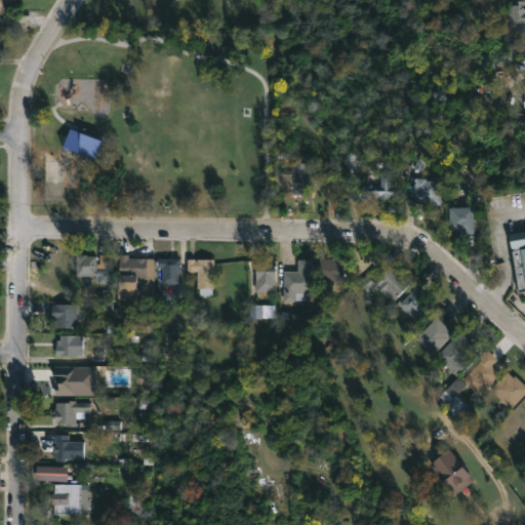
[(0,0),(13,0),(13,6),(7,7),(7,13),(0,13),(0,0)]
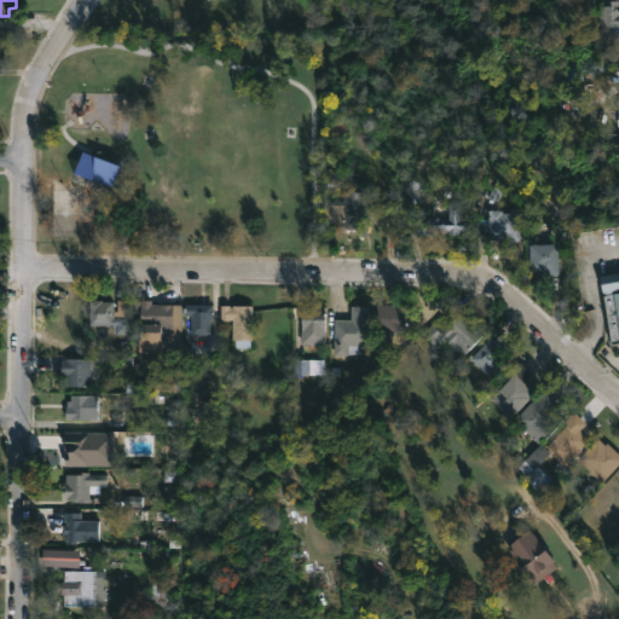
[(618,27),(618,0),(614,0),(614,6),(600,6),(600,28),(618,27)]
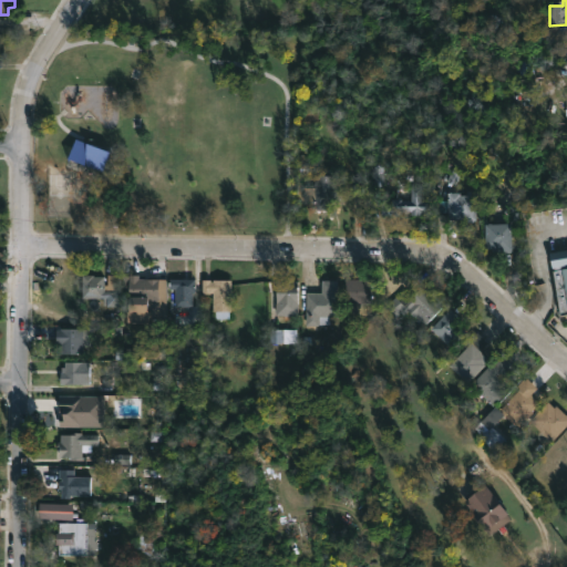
[(109,168),(76,168),(76,147),(109,147),(109,168)]
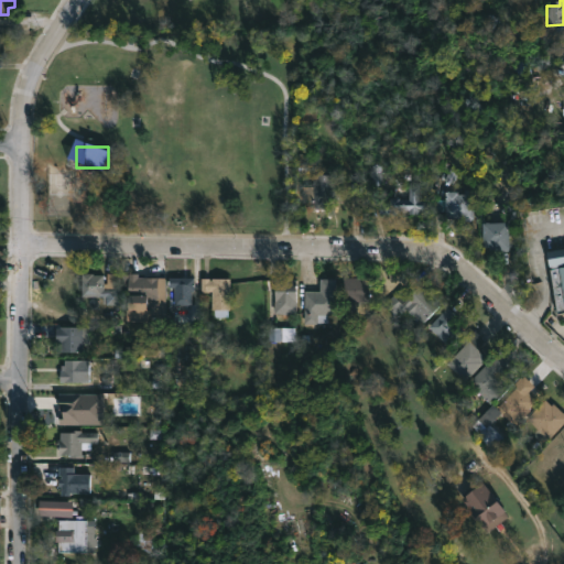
[(332,167),(332,174),(335,174),(335,195),(326,195),(326,209),(313,209),(313,199),(301,199),(302,187),(312,187),(312,167),(332,167)]
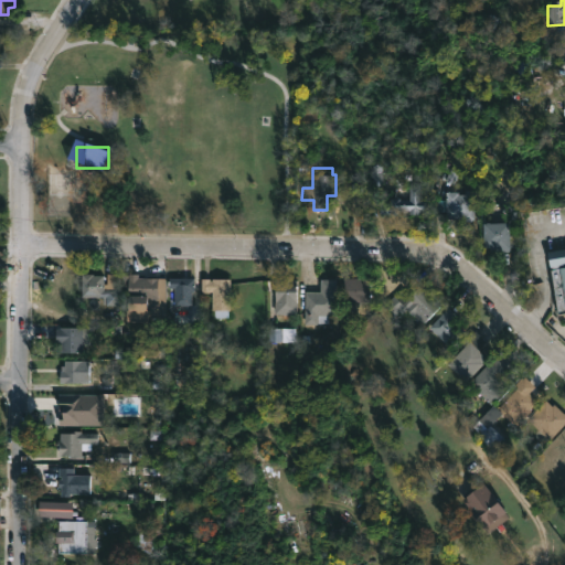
[(419,187),(419,201),(424,201),(424,210),(418,210),(418,214),(408,214),(408,210),(401,210),(401,213),(380,213),(380,203),(388,203),(388,196),(409,199),(411,187),(419,187)]
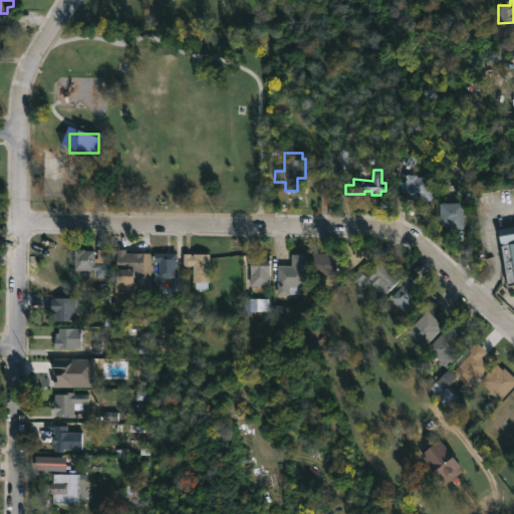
[(417,175),(417,177),(431,177),(431,199),(430,199),(430,201),(424,202),(423,197),(406,197),(406,175),(417,175)]
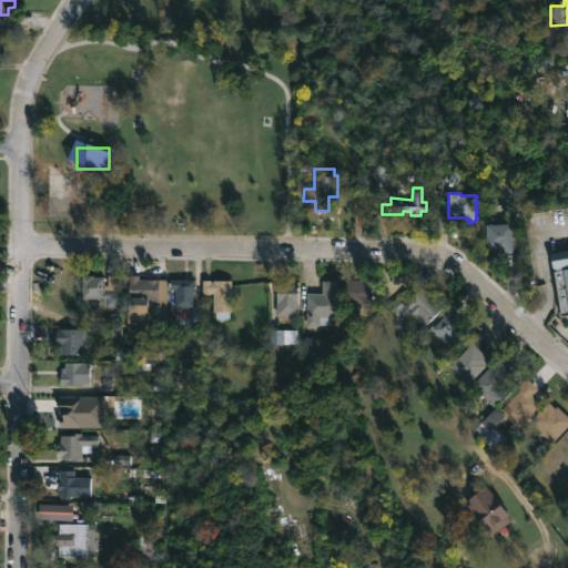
[(513,224),(513,252),(494,252),(494,249),(487,249),(486,224),(513,224)]
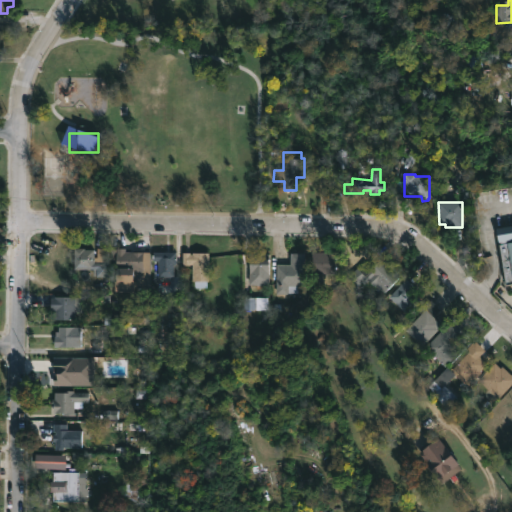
[(511,224),(511,284),(505,285),(497,227),(511,224)]
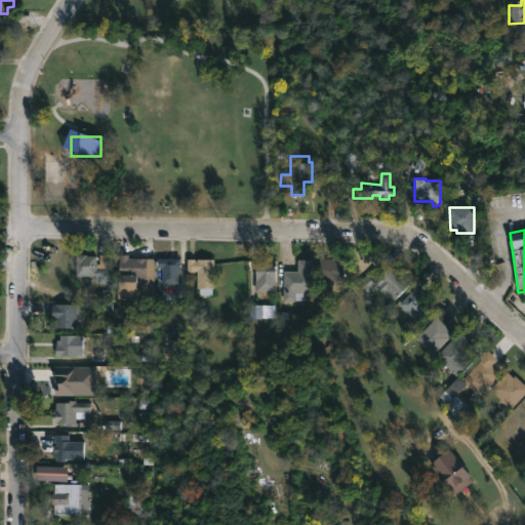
[(111,254),(111,283),(97,283),(97,276),(76,276),(76,254),(96,255),(96,265),(99,265),(99,254),(111,254)]
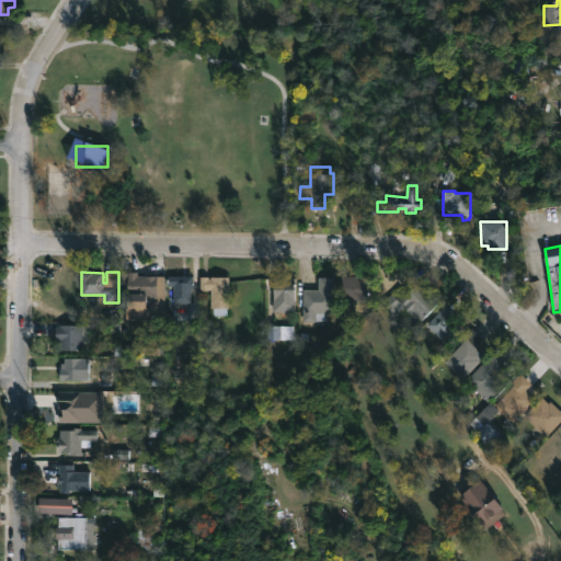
[(137,272),(137,276),(157,276),(157,308),(146,308),(146,318),(126,318),(127,286),(121,286),(121,273),(137,272)]
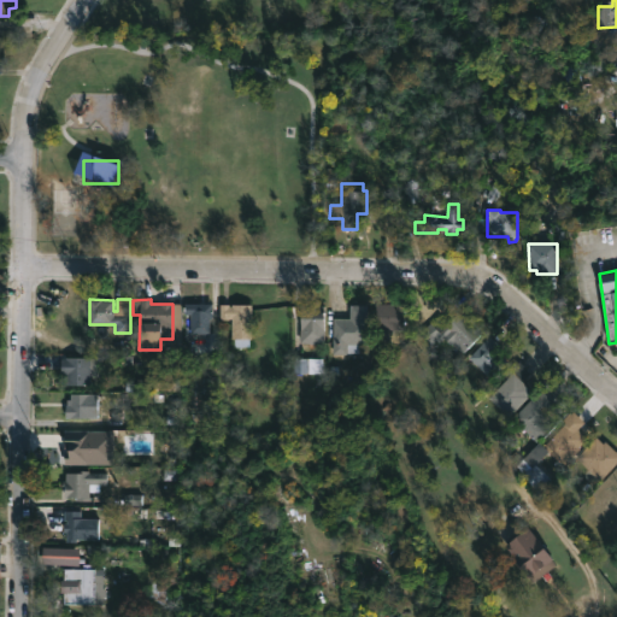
[(323,330),(323,342),(311,342),(311,330),(301,330),(301,305),(310,305),(310,301),(318,300),(318,305),(324,305),(324,330),(323,330)]
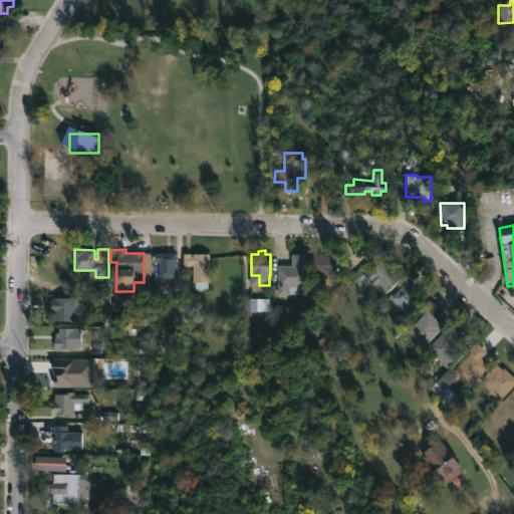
[(174,276),(158,276),(158,260),(156,260),(156,251),(177,252),(177,264),(175,264),(174,276)]
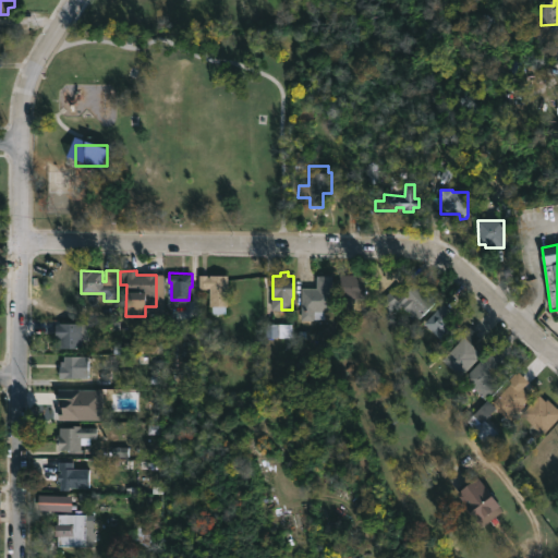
[(207,276),(209,276),(209,274),(228,275),(226,313),(211,313),(211,305),(209,305),(210,287),(199,288),(199,274),(207,274),(207,276)]
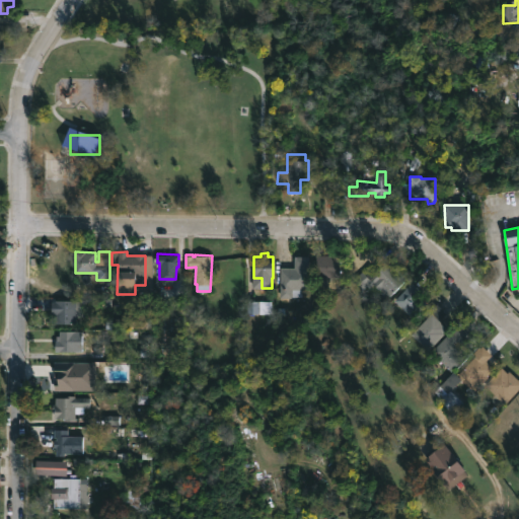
[(323,281),(316,283),(316,254),(341,255),(340,277),(323,281)]
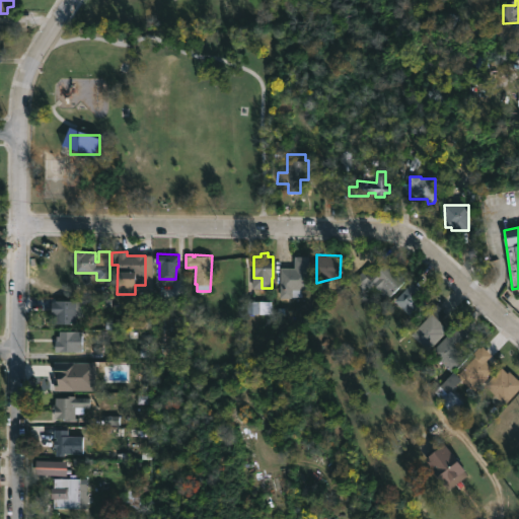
[(281,297),(280,267),(294,267),(294,255),(310,255),(309,289),(292,288),(292,297),(281,297)]
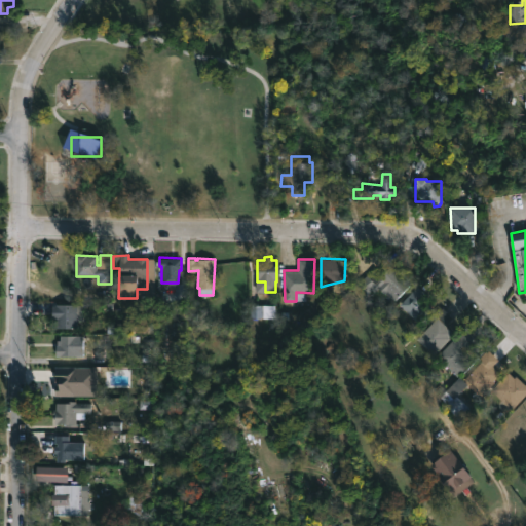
[(402,277),(410,286),(396,300),(386,292),(384,294),(379,288),(375,292),(371,288),(367,292),(360,285),(368,275),(375,282),(390,266),(402,277)]
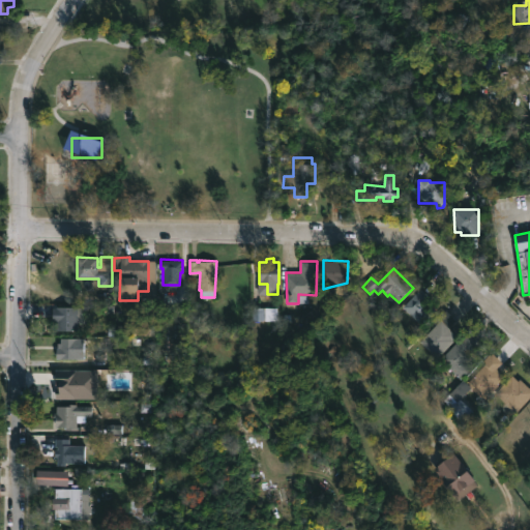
[(439,306),(421,324),(404,306),(421,289),(439,306)]
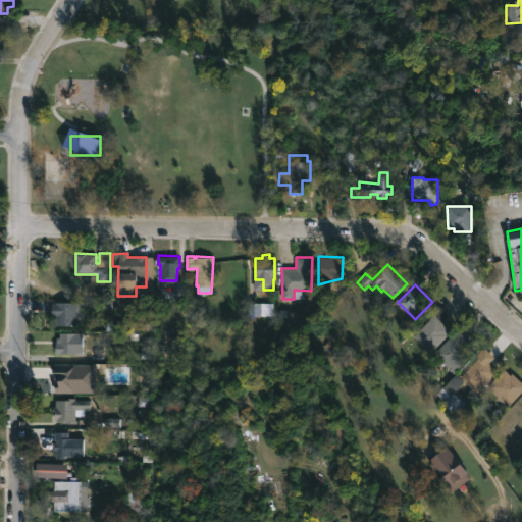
[(75,302),(75,308),(82,308),(82,316),(75,316),(75,324),(55,324),(55,315),(51,315),(52,301),(75,302)]
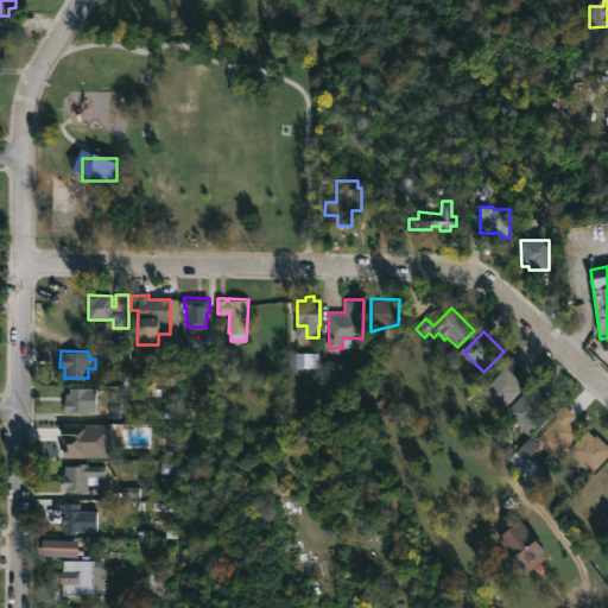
[(526,387),(501,411),(481,391),(492,381),(488,378),(512,354),(524,366),(515,374),(526,387)]
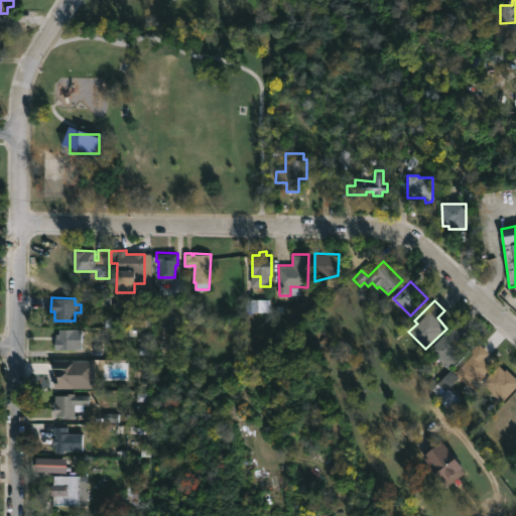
[(463,355),(448,369),(429,348),(455,324),(465,335),(460,340),(465,345),(459,351),(463,355)]
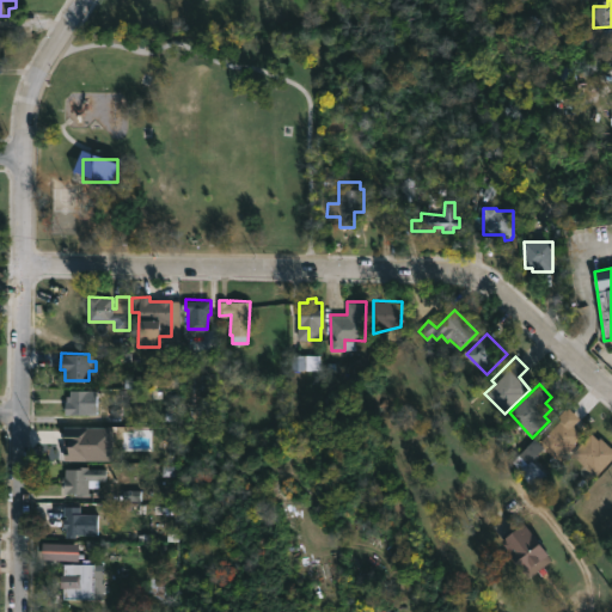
[(93,390),(93,412),(65,412),(66,395),(69,395),(69,389),(93,390)]
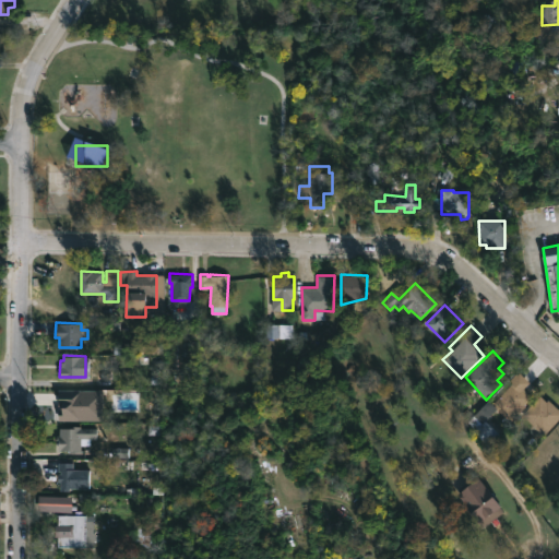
[(532,396),(524,403),(526,405),(510,421),(497,408),(476,428),(468,420),(489,399),(492,402),(512,383),(509,380),(519,370),(531,381),(524,388),(532,396)]
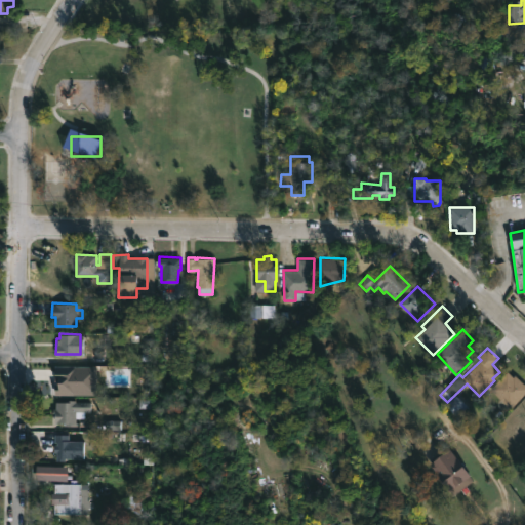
[(508,370),(513,376),(515,374),(524,382),(524,395),(512,409),(491,389),(508,370)]
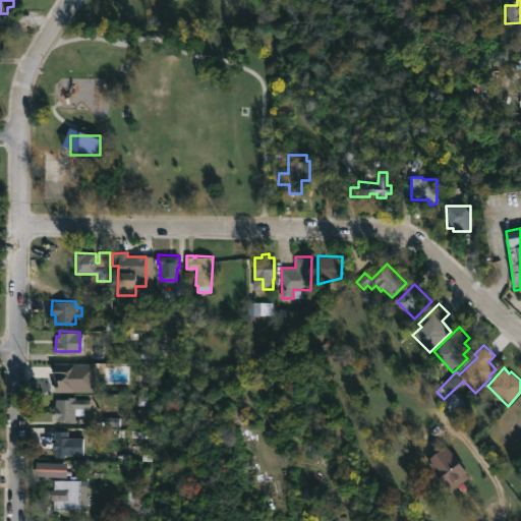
[(74,396),(74,398),(90,398),(90,407),(75,407),(75,421),(54,418),(54,408),(52,408),(52,405),(55,405),(55,398),(74,396)]
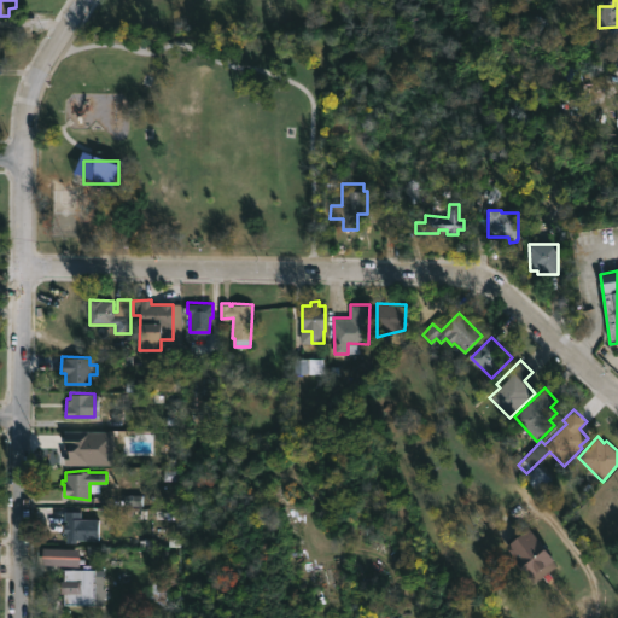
[(81,511),(81,518),(98,518),(98,538),(63,538),(63,525),(66,525),(66,520),(64,520),(64,511),(81,511)]
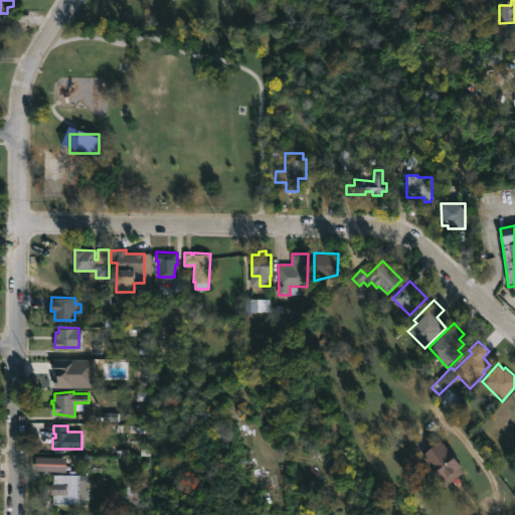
[(442,479),(421,454),(441,439),(462,465),(442,479)]
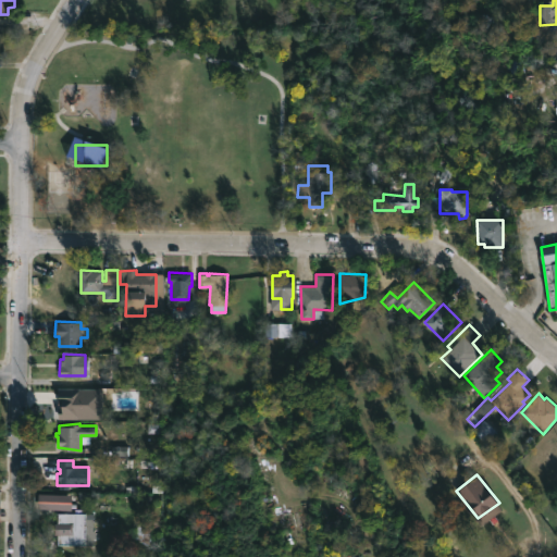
[(161,519),(149,544),(134,537),(143,511),(161,519)]
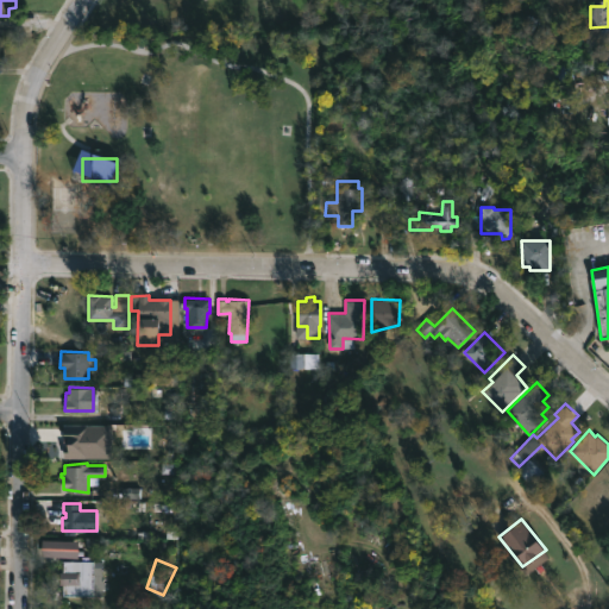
[(93,560),(93,565),(101,565),(101,575),(92,575),(92,594),(62,594),(63,560),(93,560)]
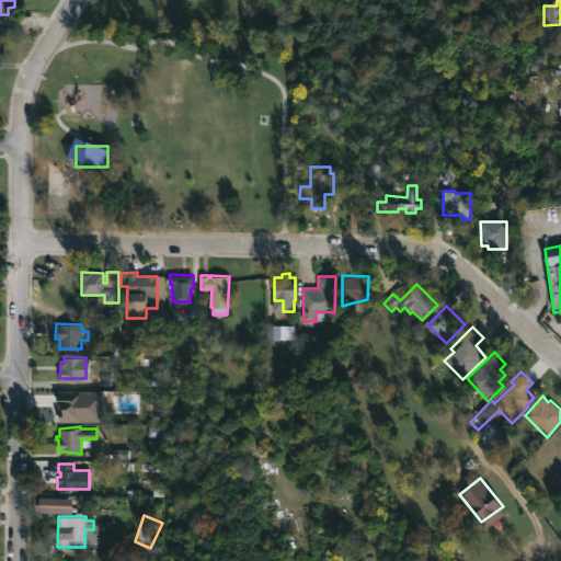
[(336,554),(334,554),(329,538),(352,529),(358,547),(336,554)]
